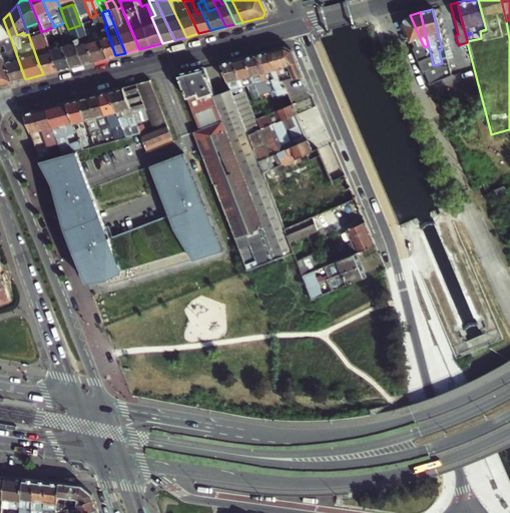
[(107,33),(104,27),(102,22),(99,14),(96,15),(90,17),(91,20),(94,19),(99,29),(95,31),(106,58),(115,55),(107,33)]
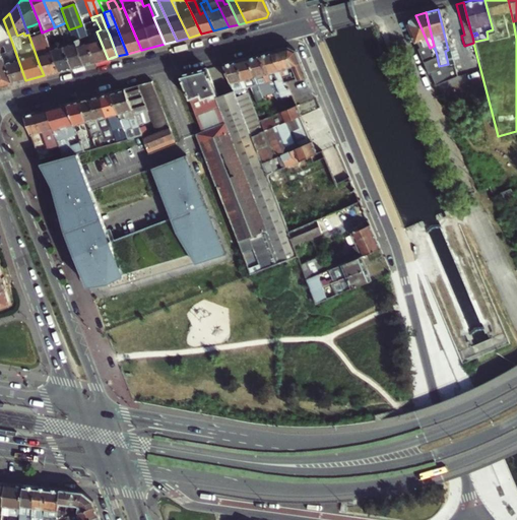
[(430,48),(415,15),(408,17),(405,23),(413,43),(415,42),(417,48),(416,49),(422,62),(434,57),(432,53),(430,48)]
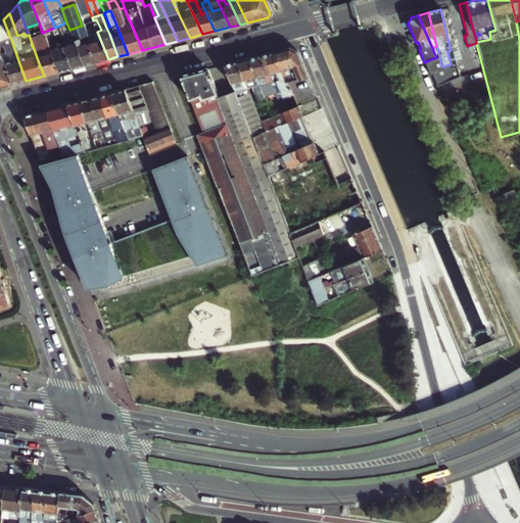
[(11,85),(0,54),(0,47),(12,43),(3,19),(0,22),(0,88),(11,85)]
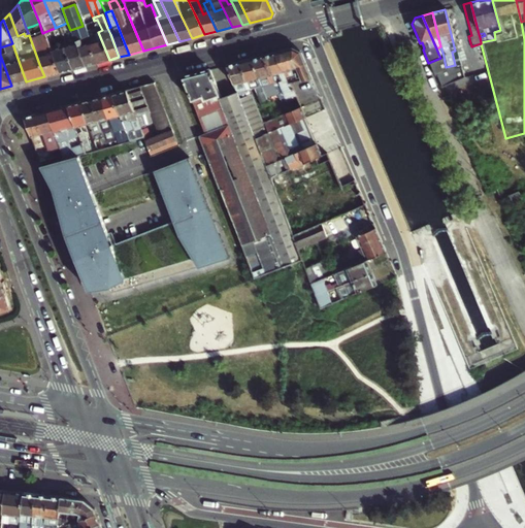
[(84,66),(70,30),(67,23),(60,26),(63,33),(58,35),(62,45),(71,69),(84,66)]
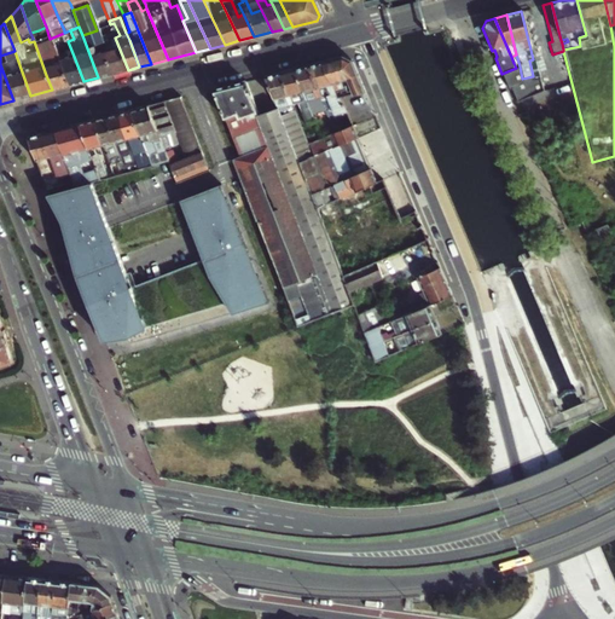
[(92,52),(90,46),(99,42),(102,41),(99,36),(97,30),(82,35),(98,77),(111,74),(102,50),(92,52)]
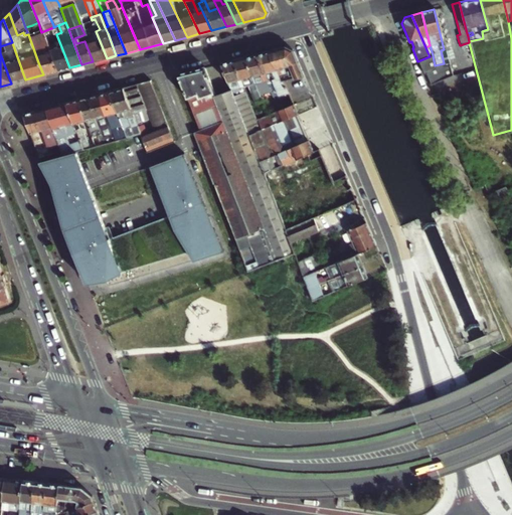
[(93,61),(107,58),(96,31),(94,26),(82,30),(84,34),(82,35),(84,41),(93,61)]
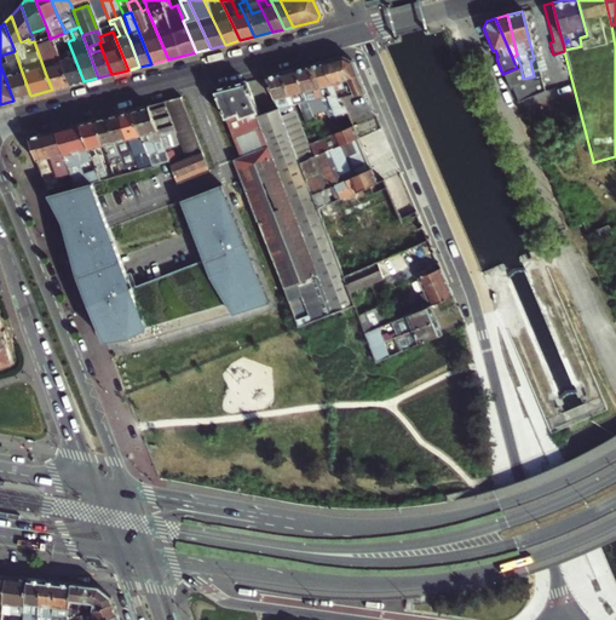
[(58,58),(50,39),(49,35),(42,38),(34,41),(46,75),(52,90),(68,86),(58,58)]
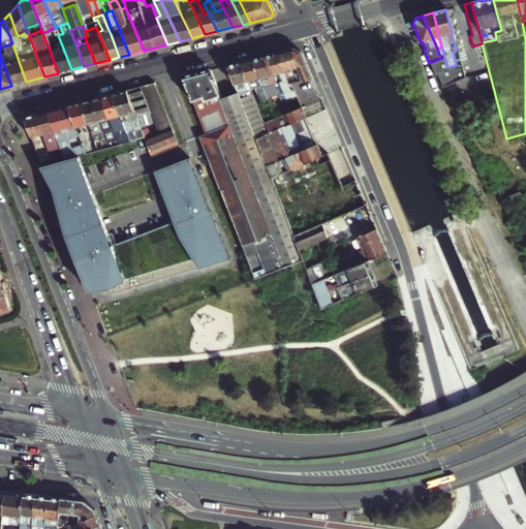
[(3,54),(8,52),(14,50),(12,43),(0,48),(0,55),(3,54)]
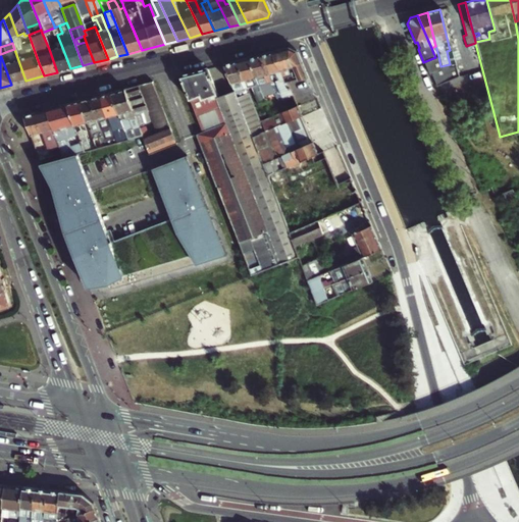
[(57,72),(70,68),(61,45),(49,49),(57,72)]
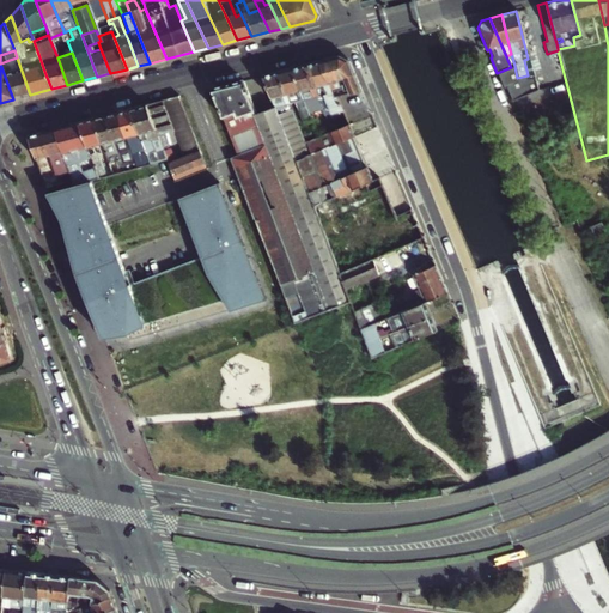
[(338,78),(345,95),(359,91),(347,62),(338,56),(329,59),(338,78)]
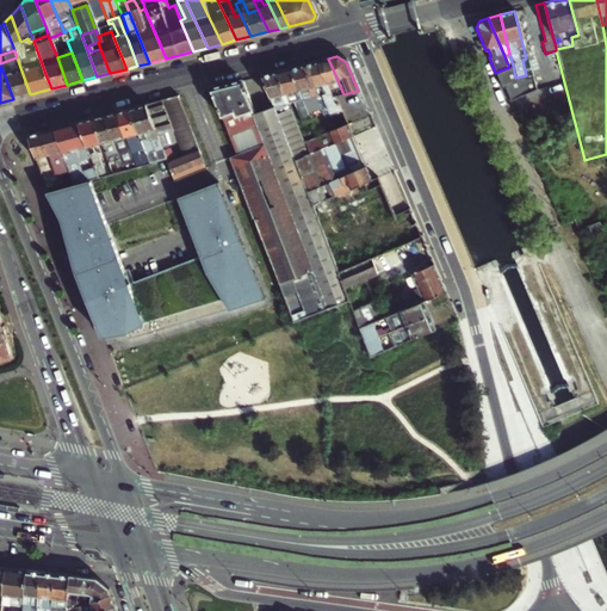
[(30,94),(17,57),(10,60),(4,62),(0,63),(13,99),(30,94)]
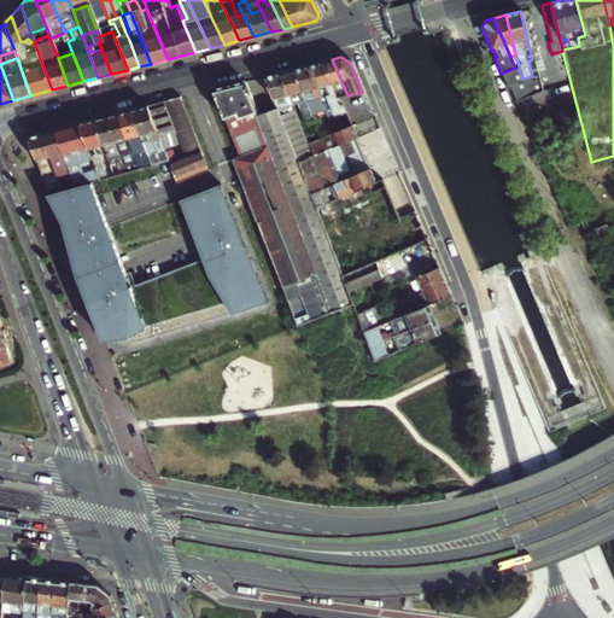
[(329,81),(340,79),(332,59),(321,62),(329,81)]
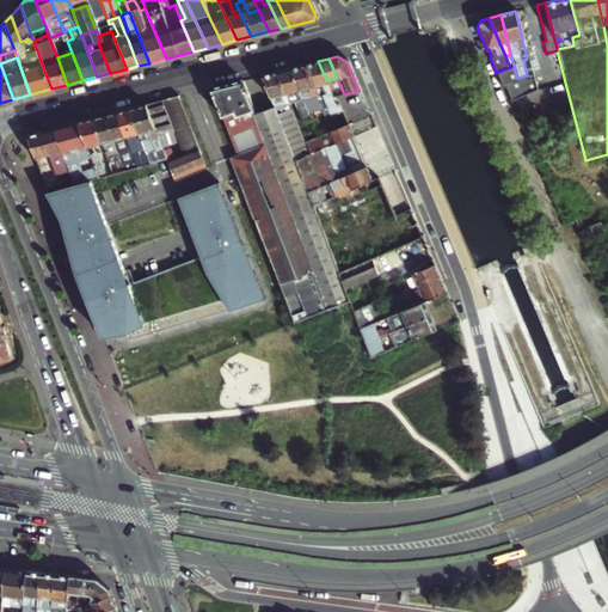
[(341,110),(335,96),(333,97),(326,80),(318,61),(304,65),(317,97),(323,96),(330,115),(341,110)]
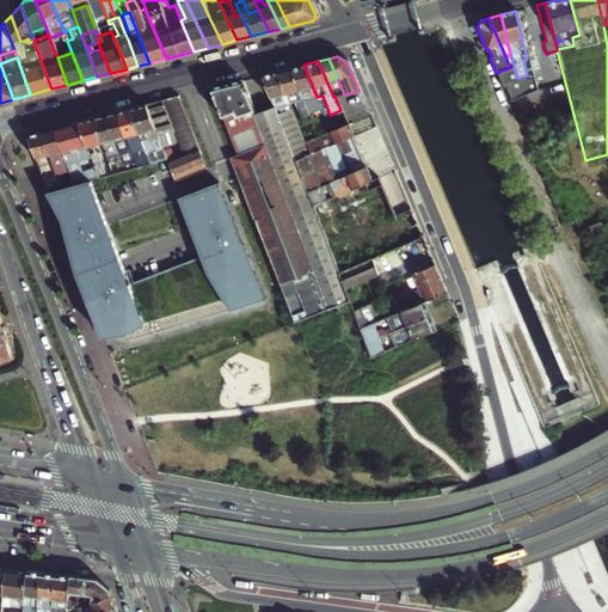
[(317,97),(304,65),(289,68),(302,101),(309,118),(305,121),(306,123),(311,122),(311,123),(324,118),(324,117),(317,97)]
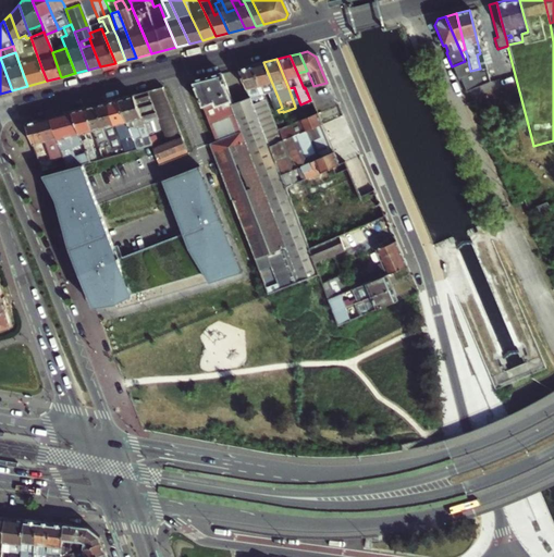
[(465,61),(452,66),(458,81),(459,79),(465,91),(489,83),(484,69),(480,69),(470,71),(468,60),(465,61)]
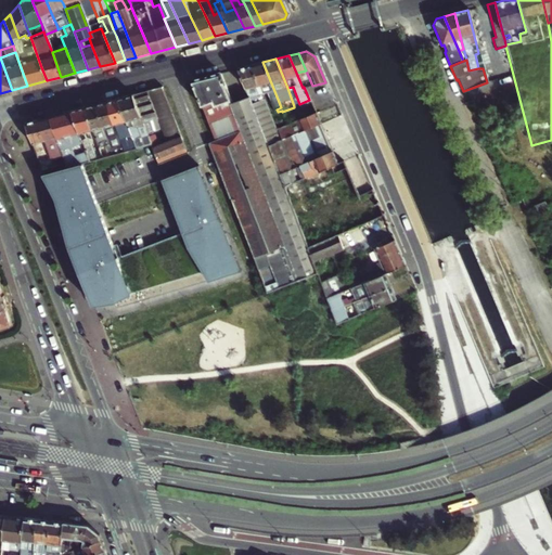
[(274,91),(262,62),(249,65),(261,94),(267,93),(274,113),(278,112),(277,110),(281,107),(274,91)]
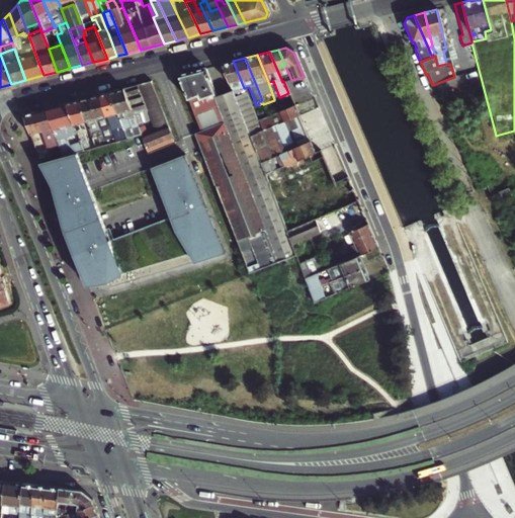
[(225,122),(199,133),(194,135),(212,185),(213,185),(238,246),(248,242),(256,264),(246,267),(248,273),(294,255),(290,245),(285,232),(264,175),(249,136),(262,131),(258,120),(256,120),(244,88),(233,61),(221,64),(231,90),(215,96),(219,106),(225,122)]
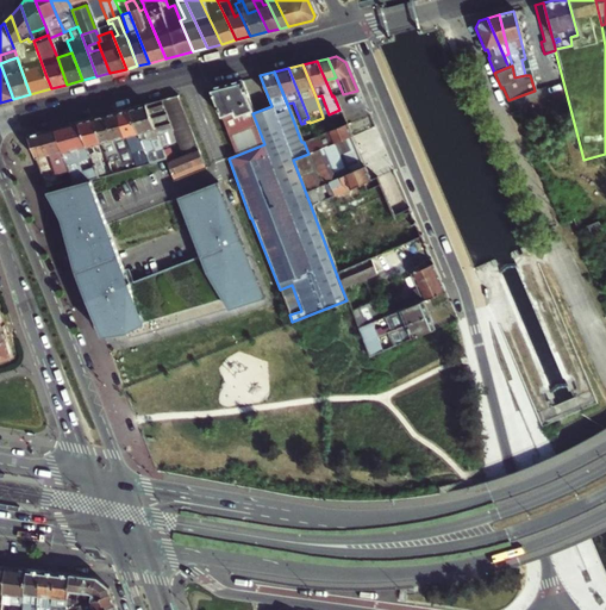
[(239,80),(208,88),(214,104),(227,137),(257,125),(252,113),(239,80)]
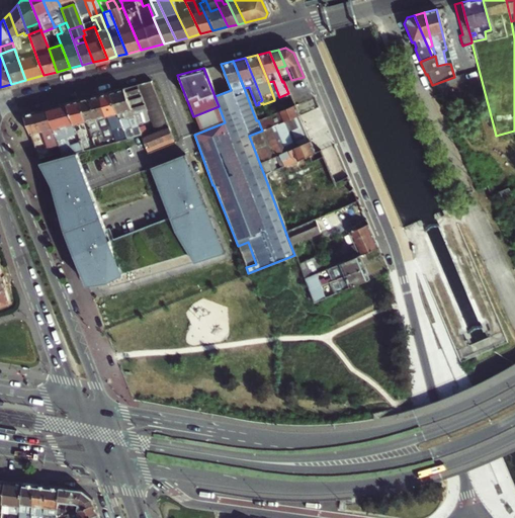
[(273,81),(268,82),(274,99),(279,97),(273,81)]
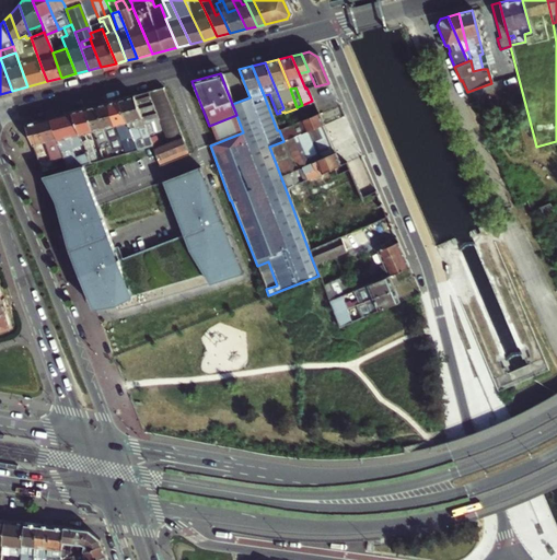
[(187,154),(161,89),(116,101),(135,148),(150,143),(158,165),(187,154)]
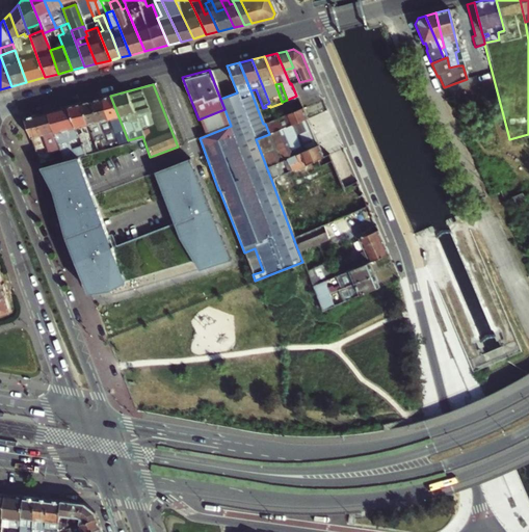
[(117,143),(128,140),(110,96),(100,98),(117,143)]
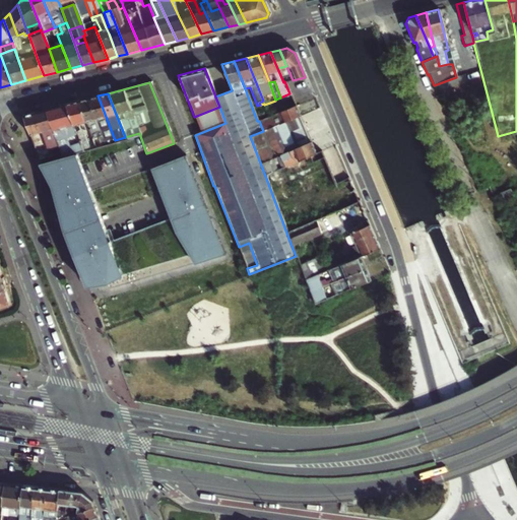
[(115,140),(98,95),(88,99),(102,133),(105,142),(115,140)]
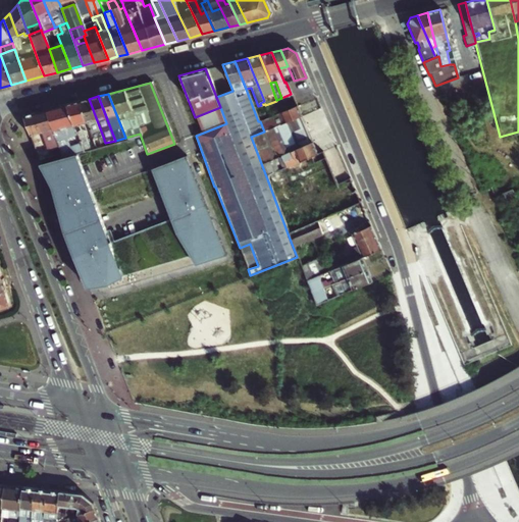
[(102,134),(89,99),(79,101),(88,125),(92,137),(102,134)]
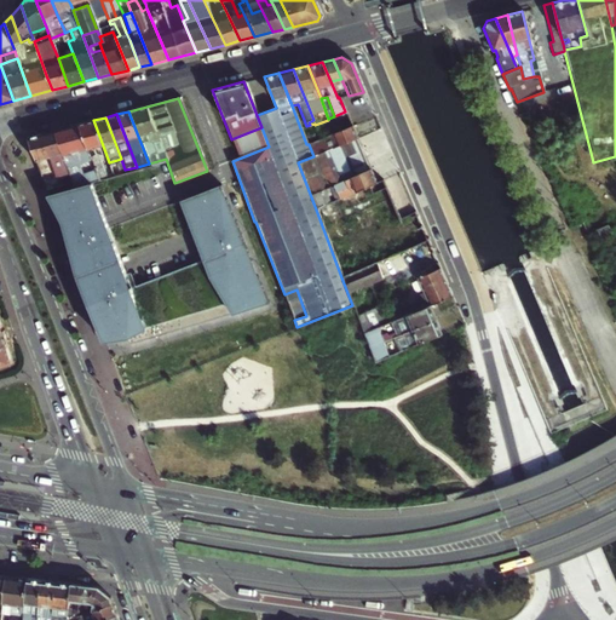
[(93,120),(78,125),(97,178),(104,176),(101,158),(98,159),(97,151),(104,149),(93,120)]
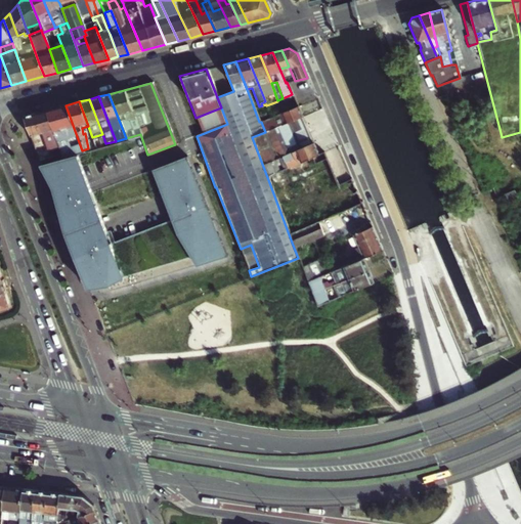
[(82,150),(66,105),(58,106),(69,136),(73,145),(69,146),(70,149),(66,150),(63,147),(59,149),(60,151),(62,156),(77,151),(82,150)]
